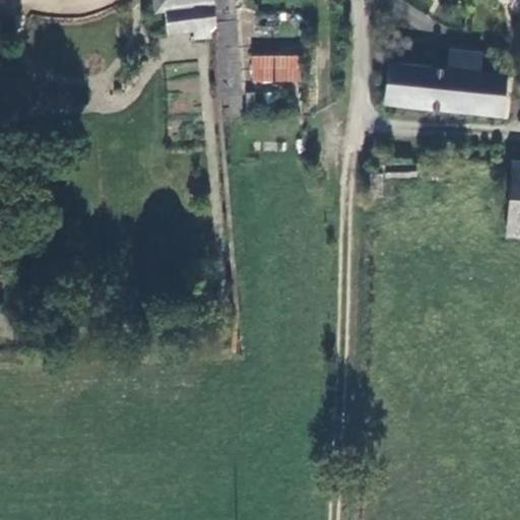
[(211,0),(151,0),(154,15),(164,13),(165,29),(192,25),(195,39),(214,37),(214,19),(211,0)]
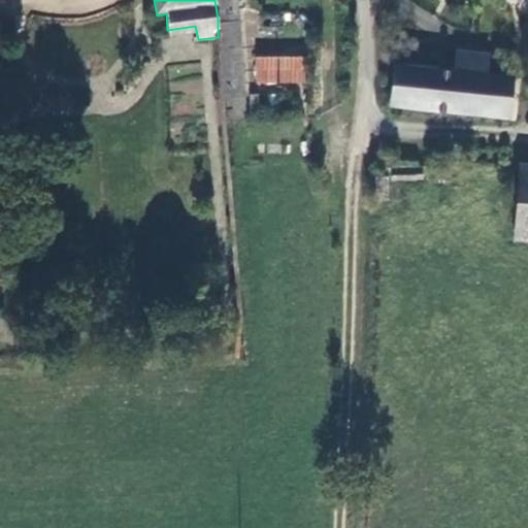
[(237,0),(215,0),(218,20),(237,17),(240,17),(237,0)]
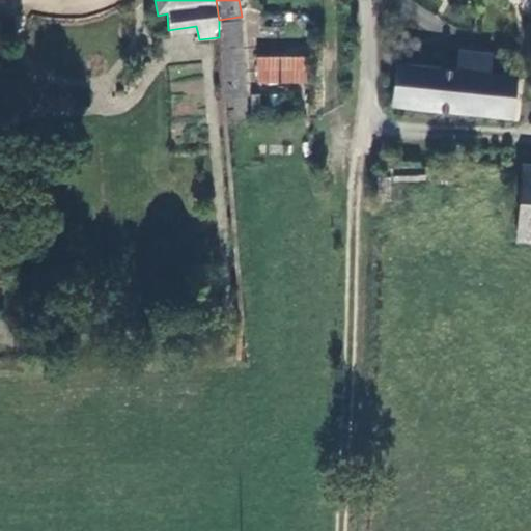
[(459,54),(458,74),(493,77),(495,57),(459,54)]
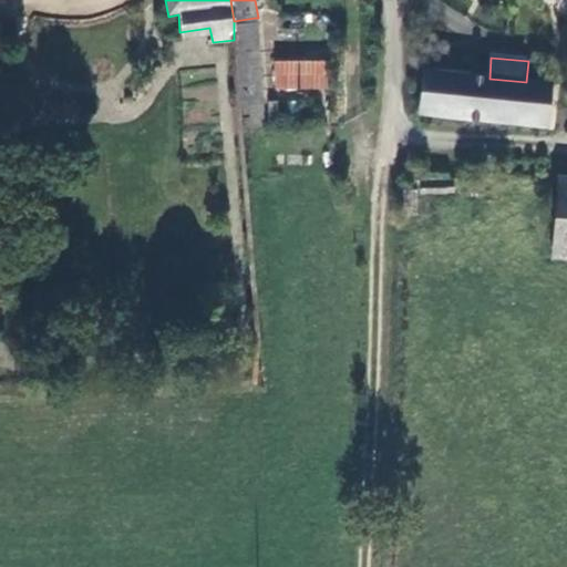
[(276,86),(328,86),(328,64),(276,64),(276,86)]
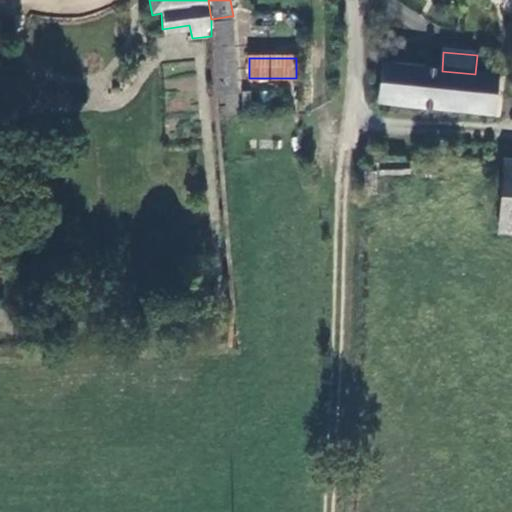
[(381,107),(496,116),(499,76),(475,74),(442,71),(384,67),(381,107)]
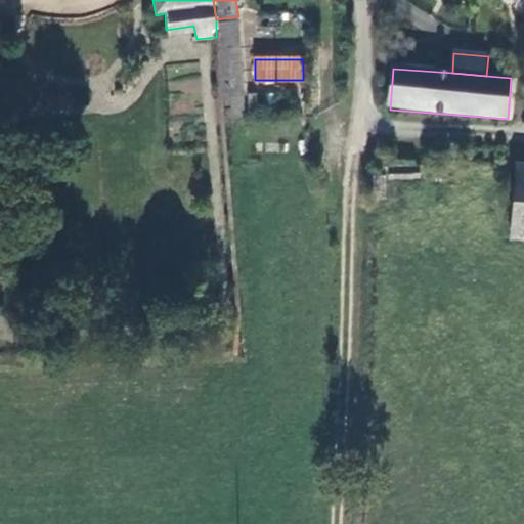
[(523,238),(523,167),(516,167),(512,238),(523,238)]
